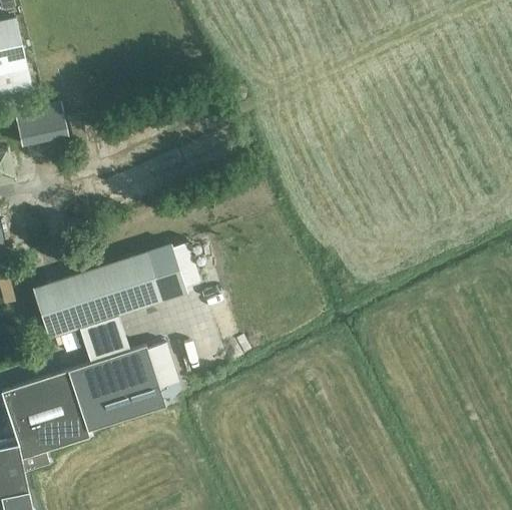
[(0,92),(28,84),(6,14),(0,16),(0,92)]
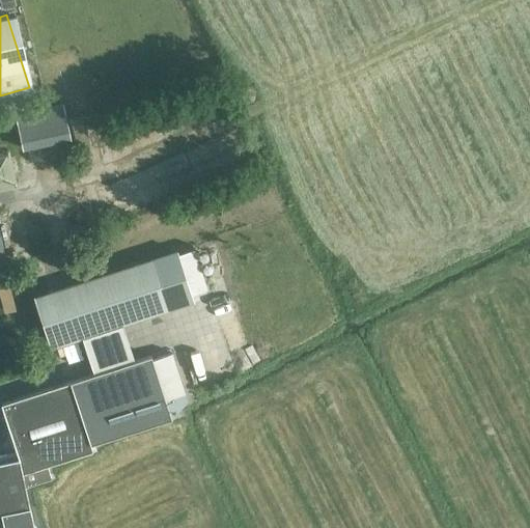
[(70,142),(62,106),(15,117),(21,153),(70,142)]
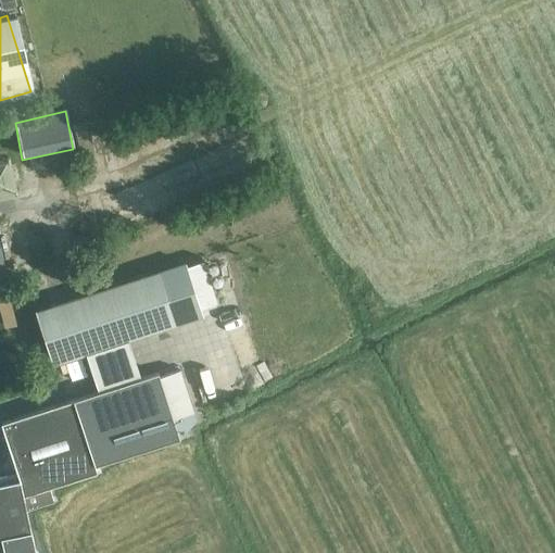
[(80,160),(93,158),(86,126),(73,128),(80,160)]
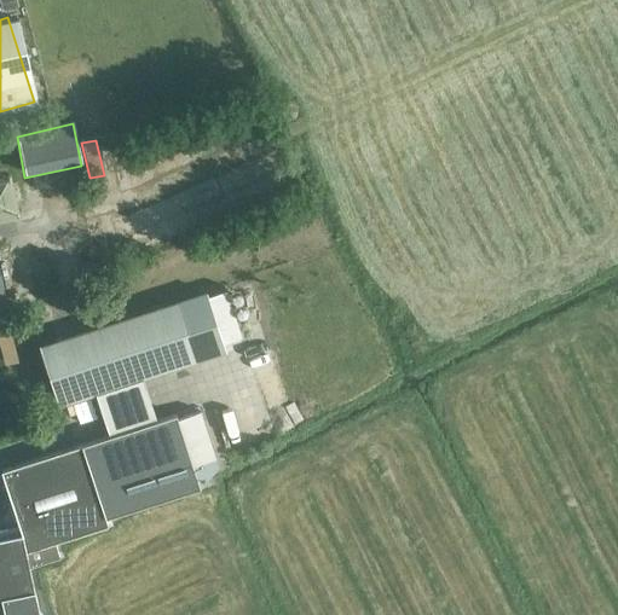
[(0,220),(18,216),(9,175),(0,178),(0,220)]
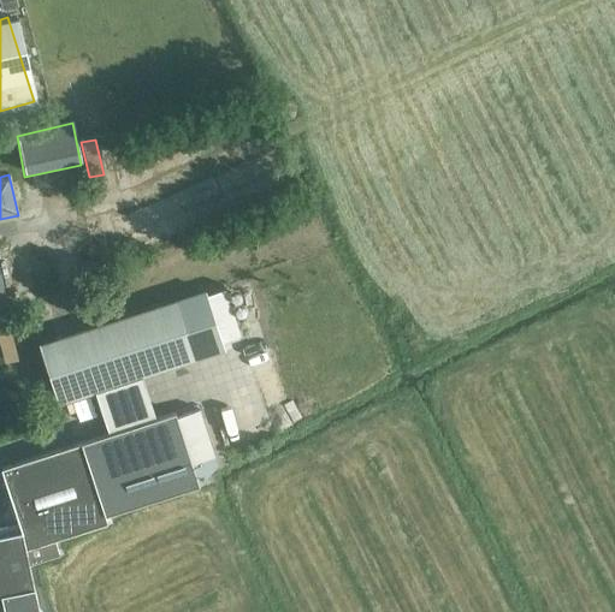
[(205,293),(39,348),(58,405),(224,351),(205,293)]
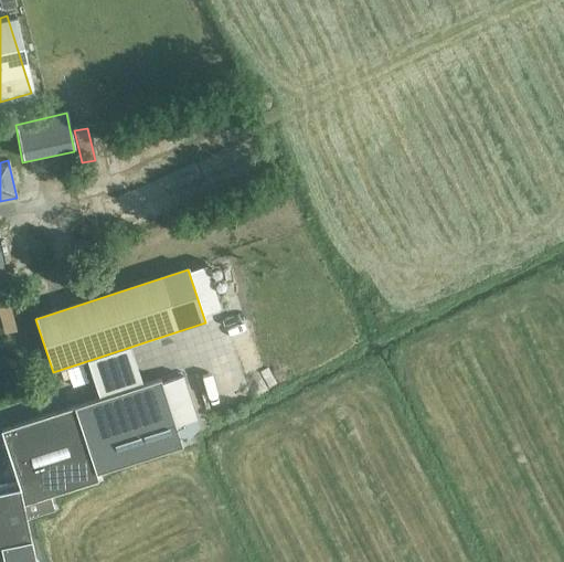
[(97,481),(95,475),(158,454),(181,447),(159,381),(73,409),(0,432),(19,490),(0,495),(0,550),(2,561),(33,561),(23,506),(97,481)]
